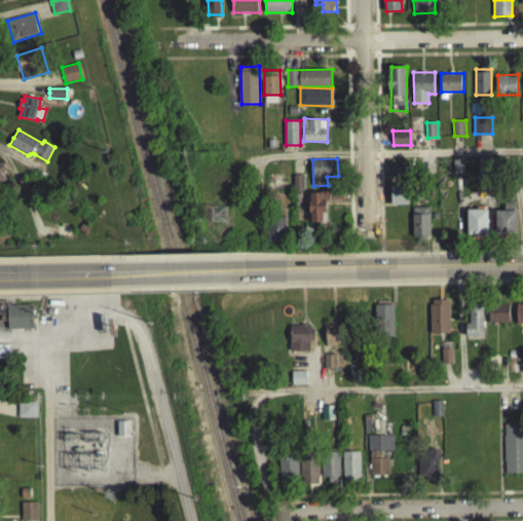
[(0,164),(0,183),(12,178),(5,162),(0,164)]
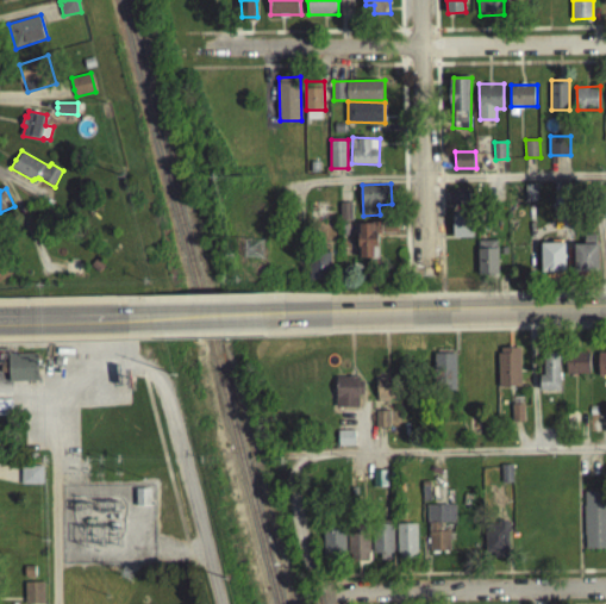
[(454,237),(474,237),(474,215),(454,215),(454,237)]
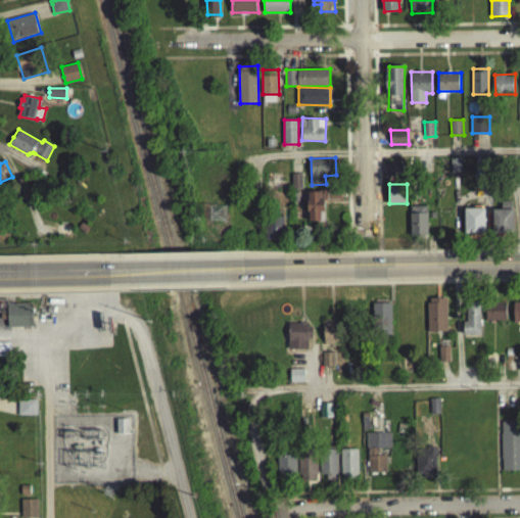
[(310,222),(326,221),(326,199),(342,199),(342,190),(309,191),(310,222)]
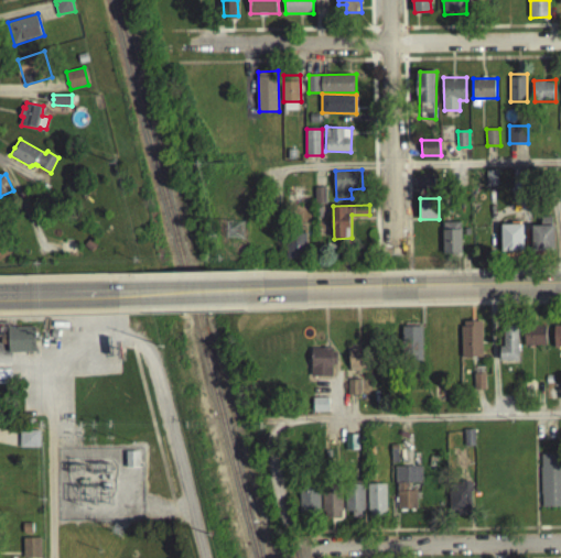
[(556,250),(554,217),(542,217),(542,225),(532,226),(533,251),(556,250)]
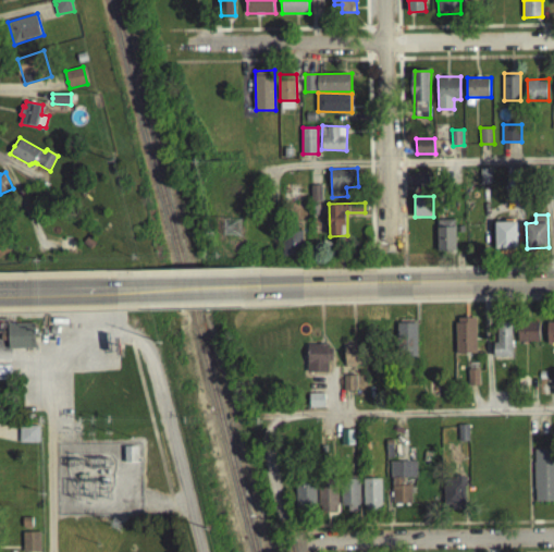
[(439,250),(457,250),(456,220),(438,220),(439,250)]
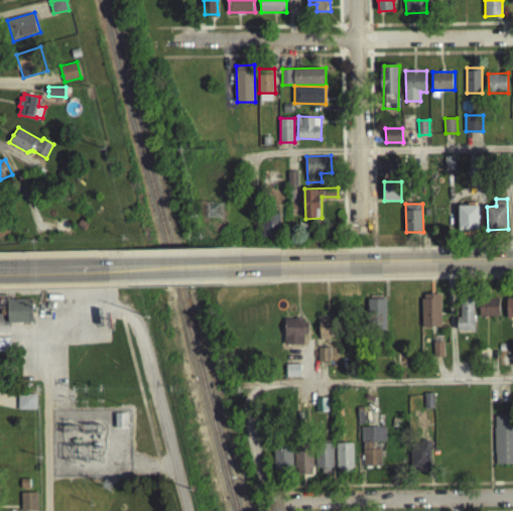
[(460,206),(460,235),(480,234),(480,206),(460,206)]
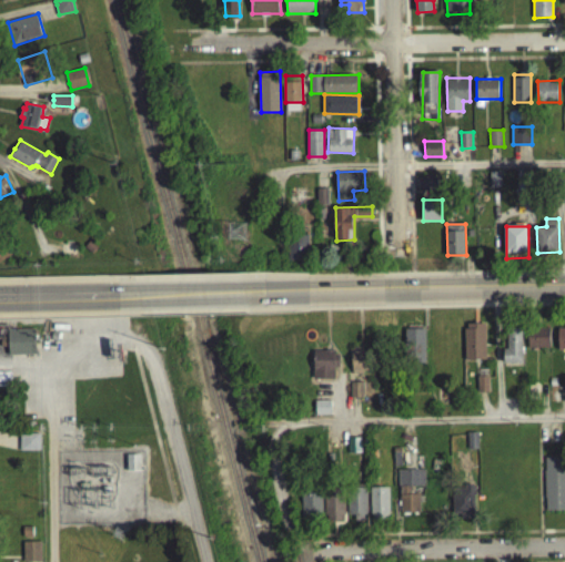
[(290,259),(311,259),(310,234),(290,235),(290,259)]
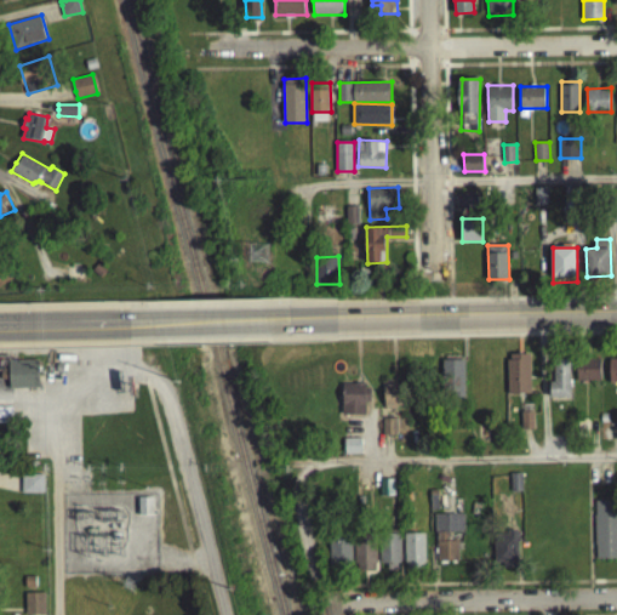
[(0,285),(15,277),(4,261),(0,263),(0,285)]
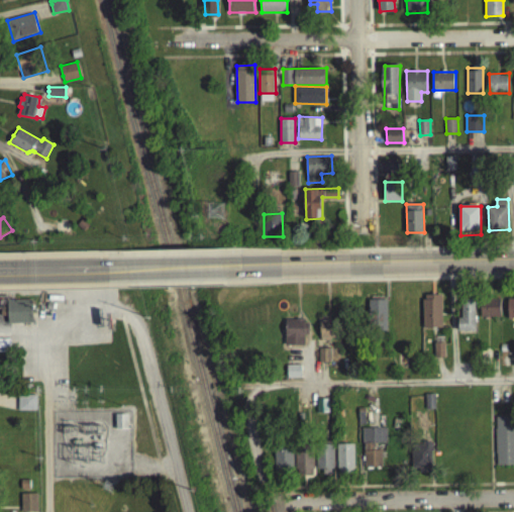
[(371,295),(386,295),(386,299),(386,300),(388,300),(388,330),(369,330),(369,299),(371,299),(371,295)]
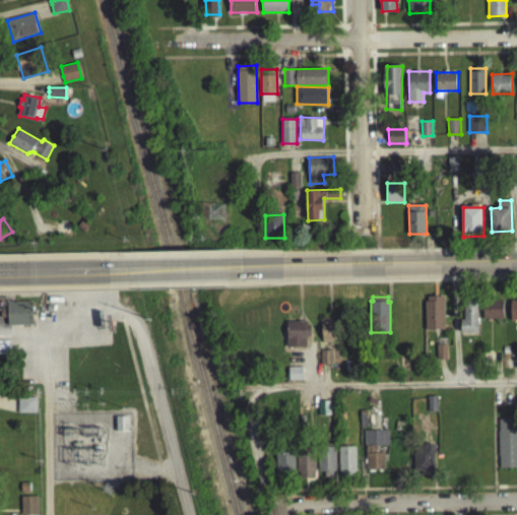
[(427,297),(428,330),(446,329),(445,297),(427,297)]
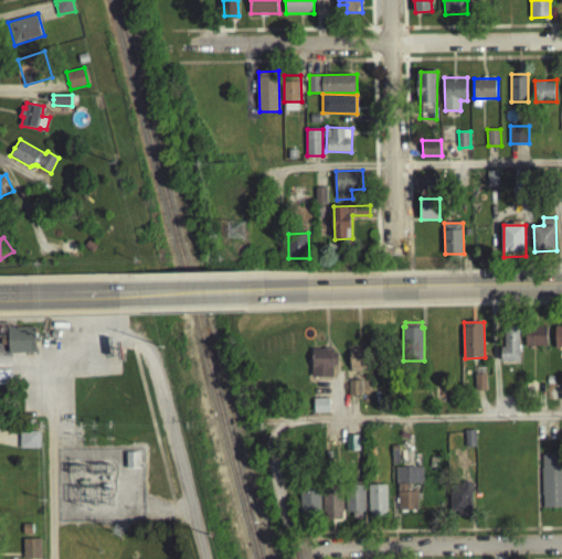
[(9,328),(10,328),(36,326),(38,353),(10,353),(10,347),(10,339),(9,328)]
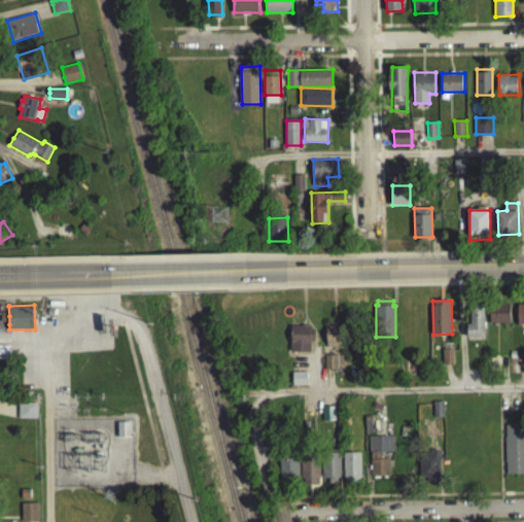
[(486,337),(486,305),(473,305),(473,324),(468,324),(468,338),(486,337)]
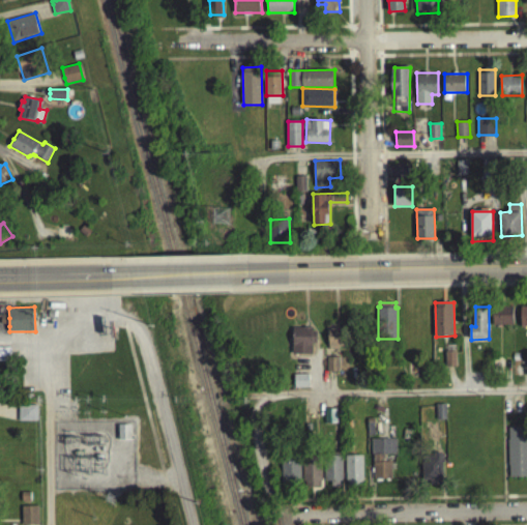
[(515,325),(515,307),(494,307),(494,325),(515,325)]
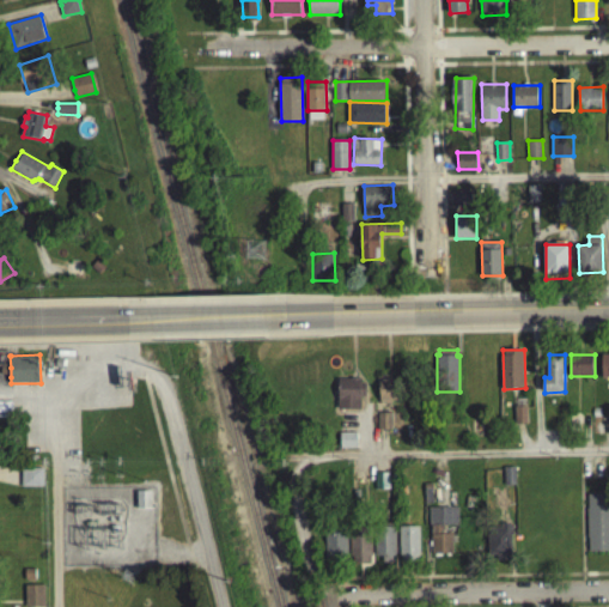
[(339,408),(361,408),(361,396),(367,396),(367,382),(363,382),(363,380),(357,380),(357,377),(354,377),(352,377),(352,380),(339,380),(339,408)]
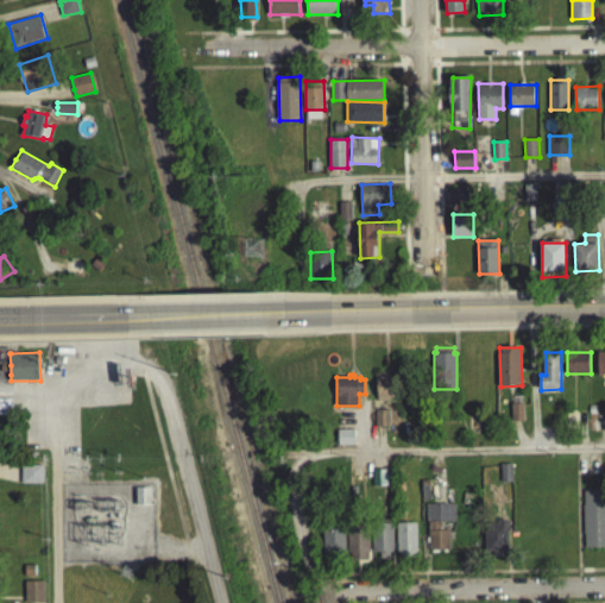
[(377,378),(388,378),(397,377),(398,397),(390,397),(390,401),(378,401),(377,378)]
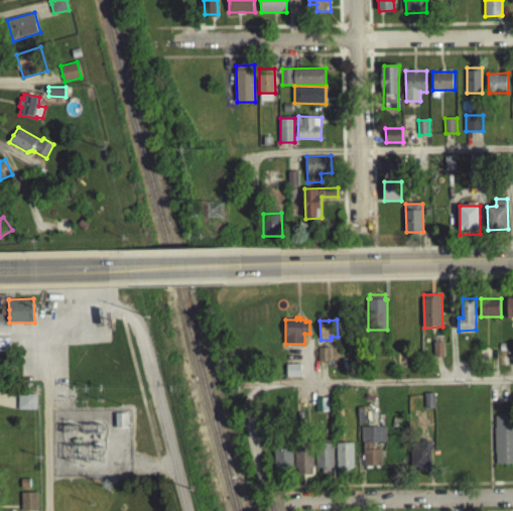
[(445,357),(444,342),(435,342),(435,357),(445,357)]
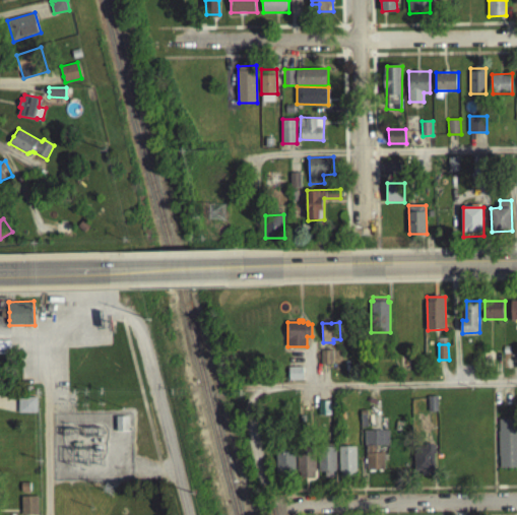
[(322,365),(327,365),(334,365),(334,350),(322,350),(322,365)]
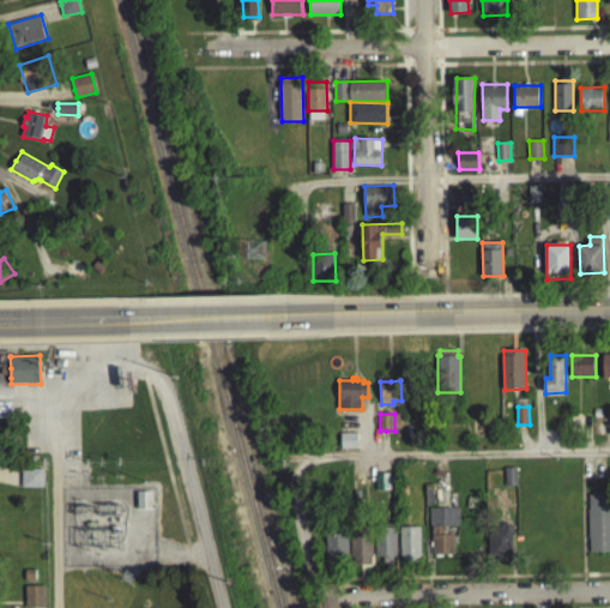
[(342,449),(360,449),(358,433),(342,434),(342,449)]
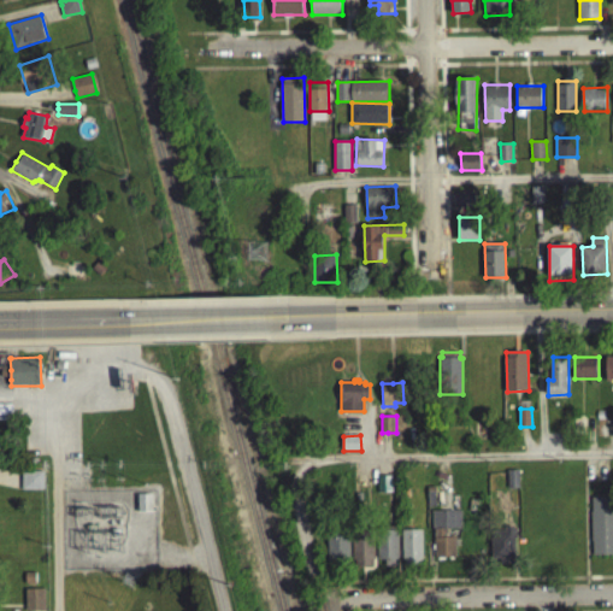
[(46,471),(23,471),(23,479),(23,489),(46,489),(46,471)]
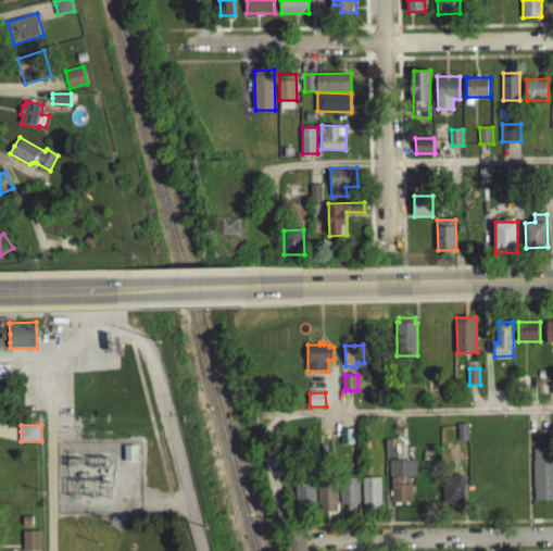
[(343,445),(355,443),(355,429),(342,429),(343,445)]
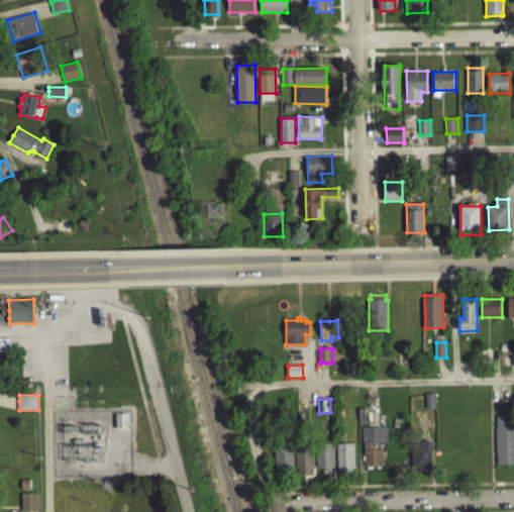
[(116,414),(128,413),(128,428),(117,428),(116,414)]
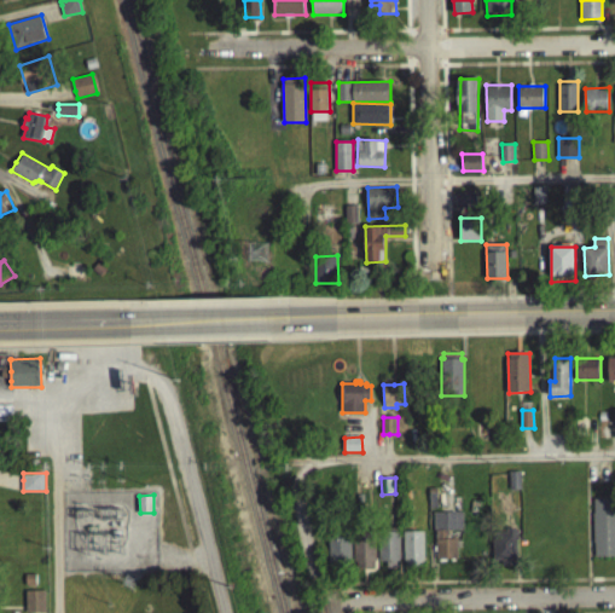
[(596,557),(614,556),(614,499),(595,499),(596,557)]
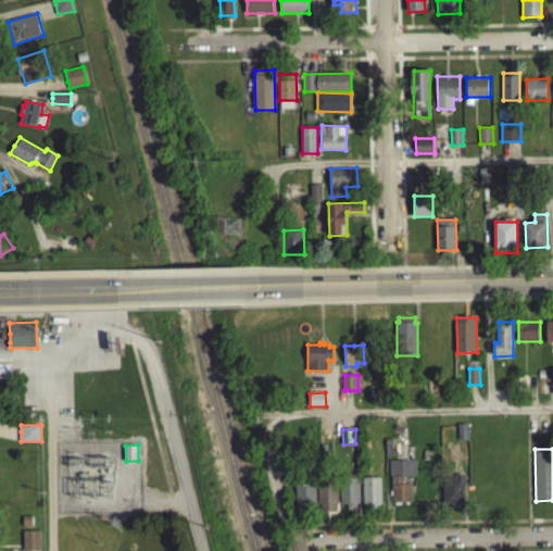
[(418,477),(417,460),(392,461),(393,503),(413,503),(413,484),(405,485),(404,477),(418,477)]
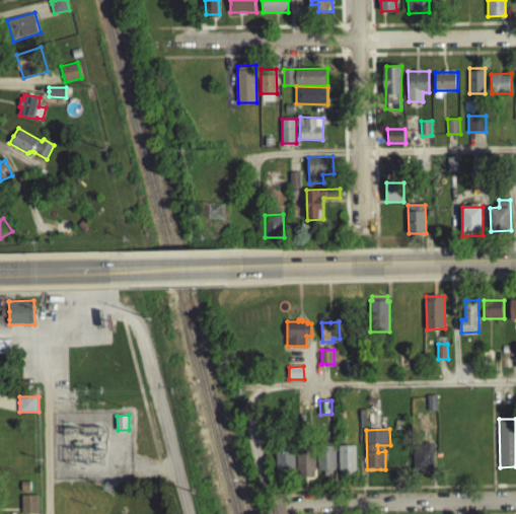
[(416,472),(435,471),(435,445),(416,445),(416,472)]
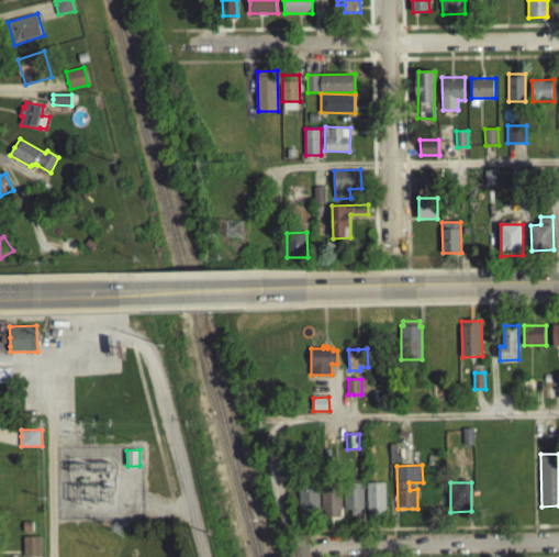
[(323,483),(323,516),(343,516),(343,483),(323,483)]
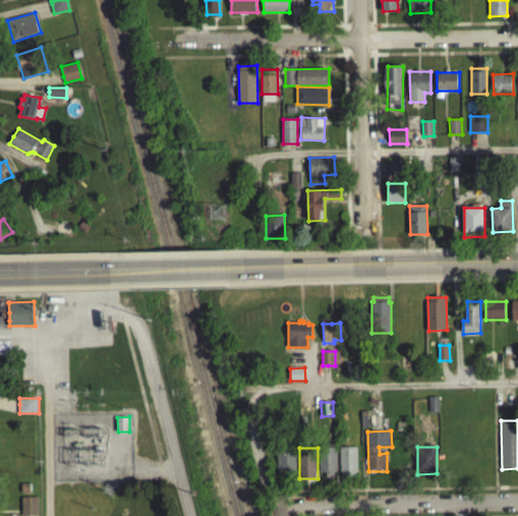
[(323,478),(339,478),(338,448),(322,448),(323,478)]
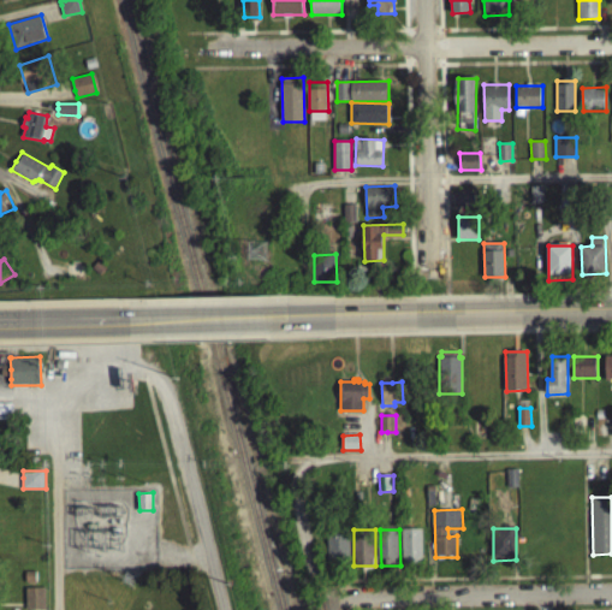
[(425,563),(423,529),(403,529),(404,563),(425,563)]
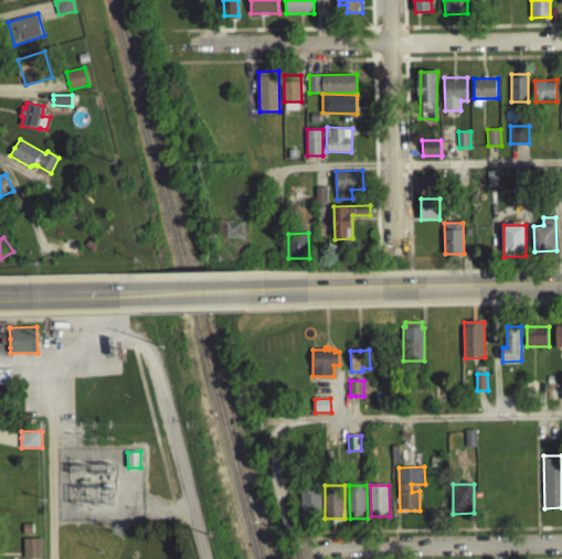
[(303,515),(322,514),(322,488),(303,488),(303,515)]
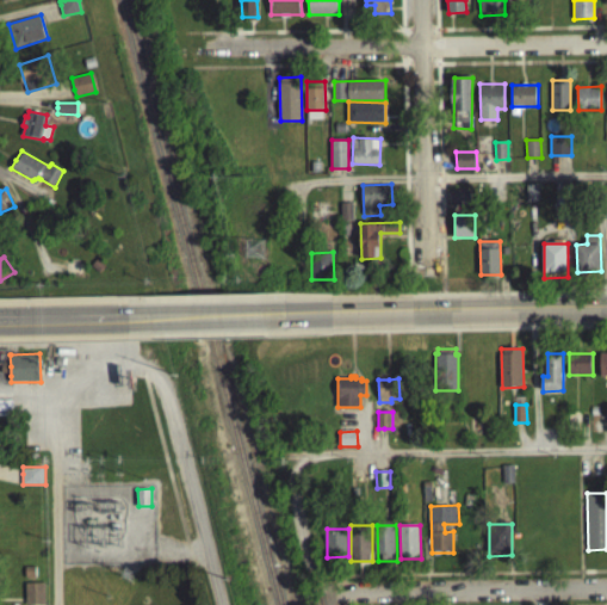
[(26,578),(26,567),(36,567),(36,578),(26,578)]
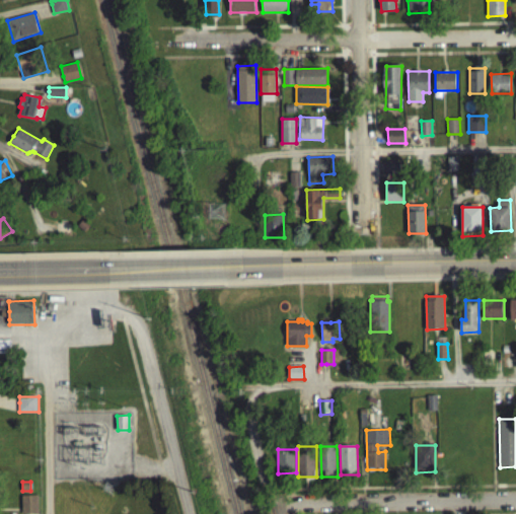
[(38,513),(38,495),(22,495),(22,513),(38,513)]
